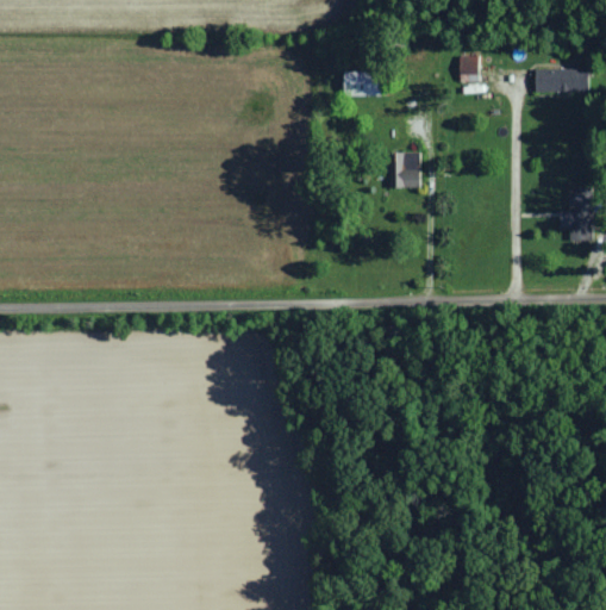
[(458,81),(479,81),(478,55),(457,56),(458,81)]
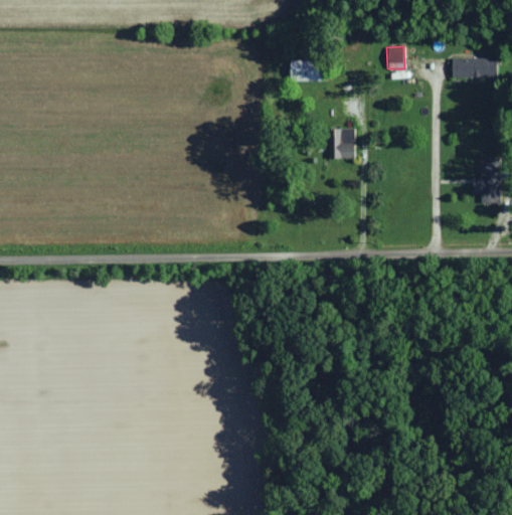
[(452,77),(496,76),(495,57),(451,58),(452,77)]
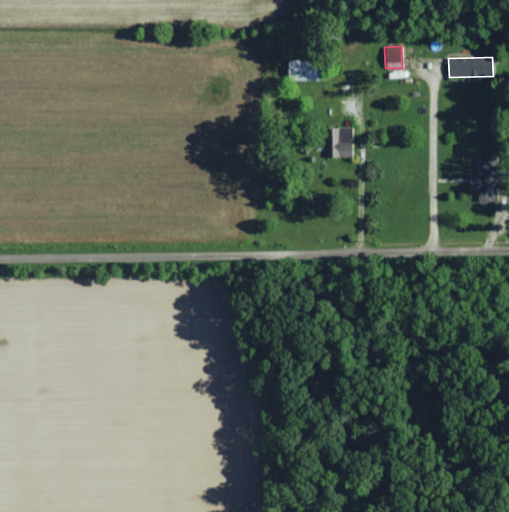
[(288,81),(322,80),(322,59),(287,60),(288,81)]
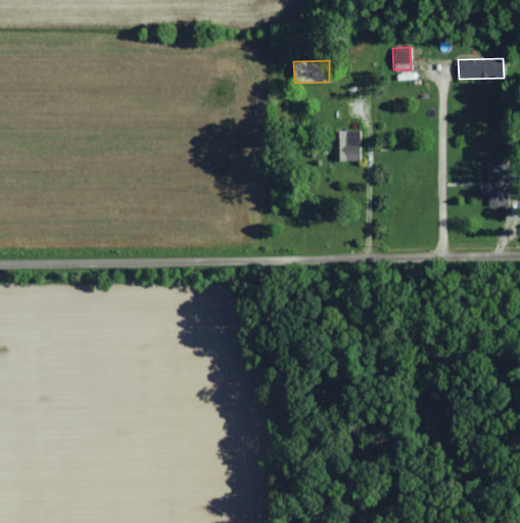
[(361,160),(360,130),(334,131),(334,161),(361,160)]
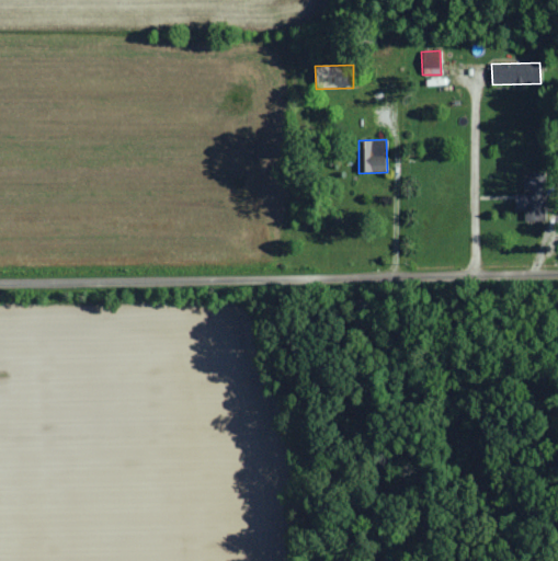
[(523,173),(523,194),(515,194),(515,210),(524,209),(524,221),(546,220),(544,172),(523,173)]
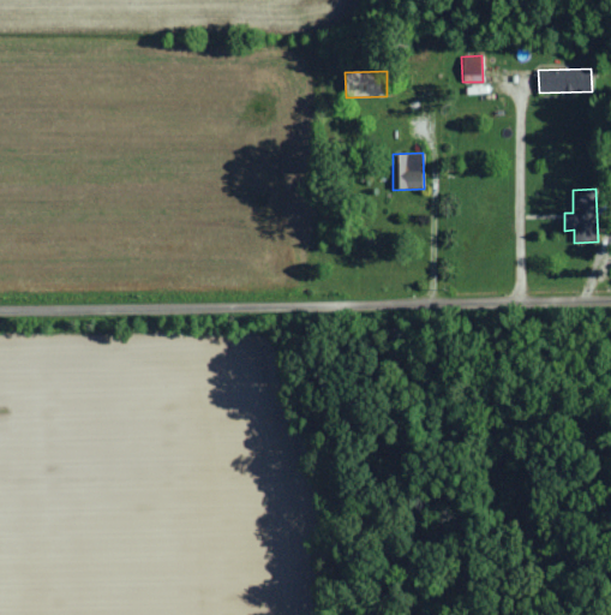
All buildings are outlined.
